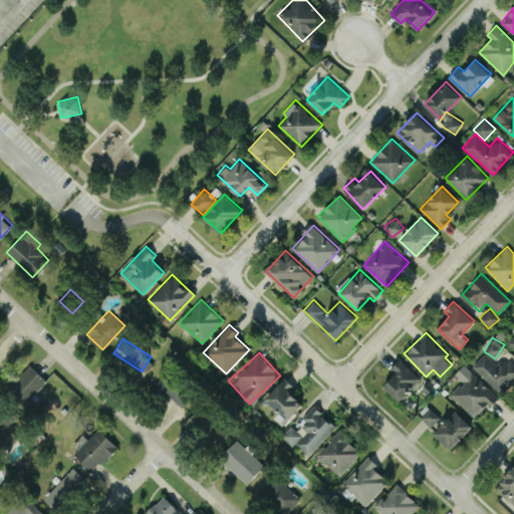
[(502,394),(513,379),(513,363),(506,357),(499,365),(484,352),(472,366),(502,394)]
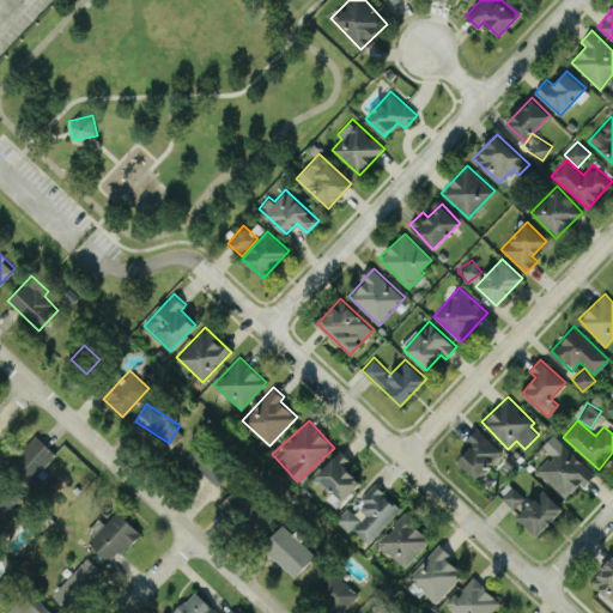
[(459,460),(478,478),(503,451),(477,428),(465,439),(472,445),(459,460)]
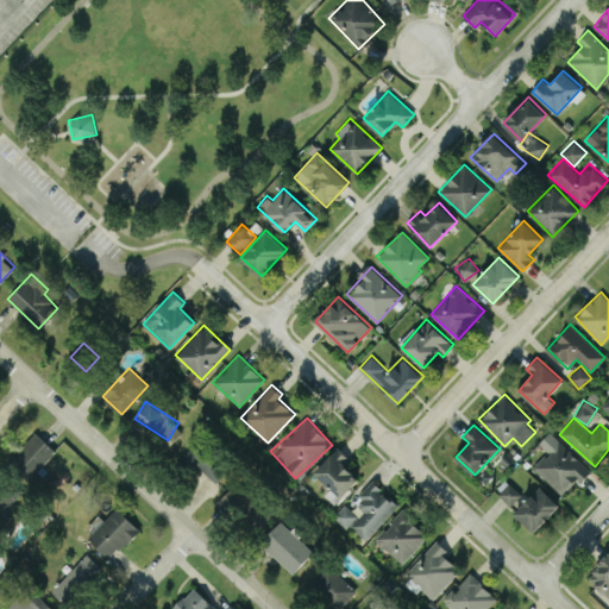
[(532,466),(563,496),(589,469),(550,432),(539,443),(547,450),(532,466)]
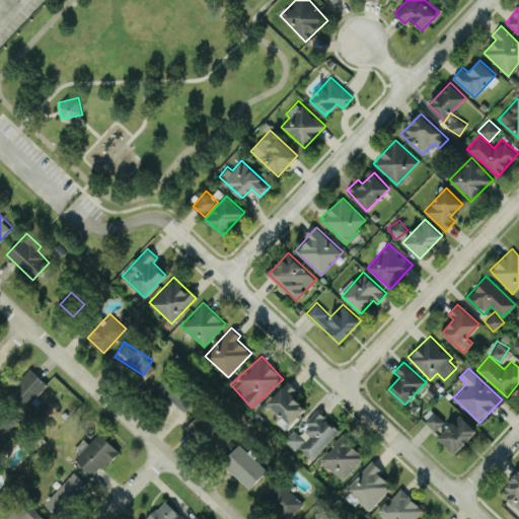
[(308,406),(286,383),(268,400),(290,424),(308,406)]
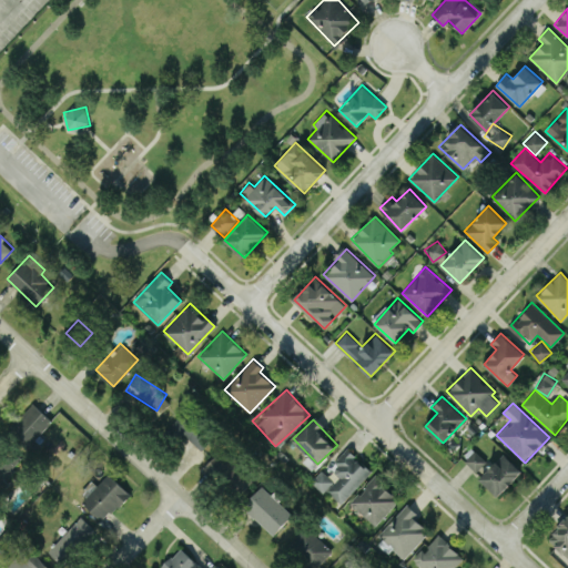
[(0,488),(2,490),(21,454),(0,443),(0,488)]
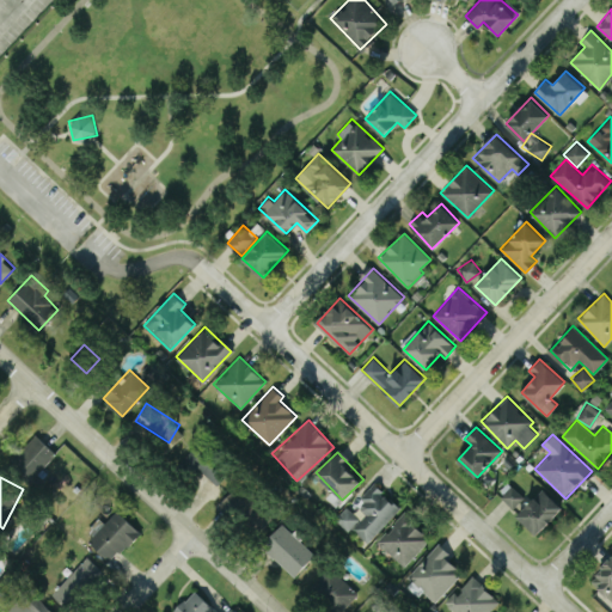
[(524,495),(508,481),(497,493),(514,507),(524,495)]
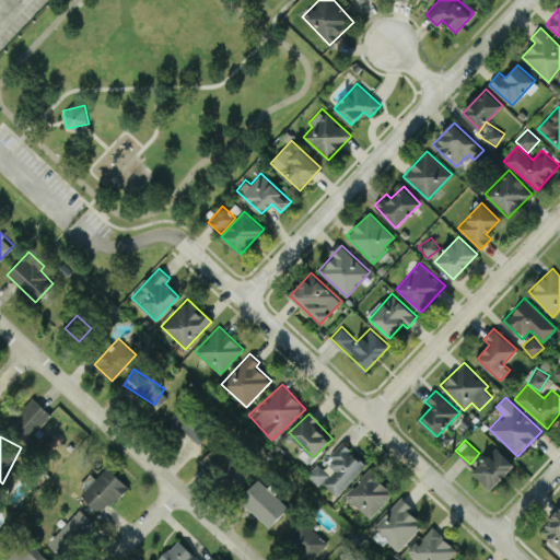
[(305,475),(318,486),(322,482),(337,497),(366,464),(341,441),(328,455),(333,458),(325,467),(317,462),(305,475)]
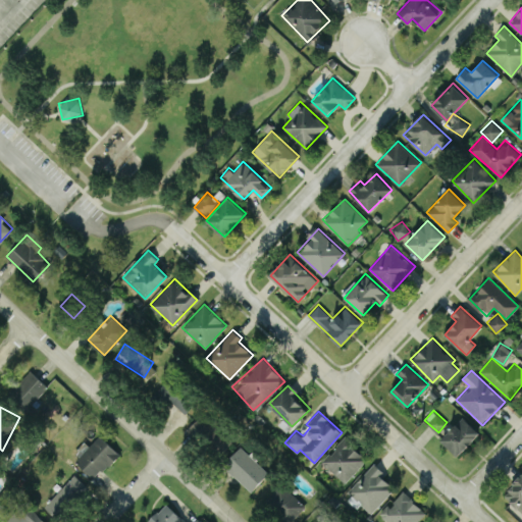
[(218,427),(202,413),(185,432),(201,447),(218,427)]
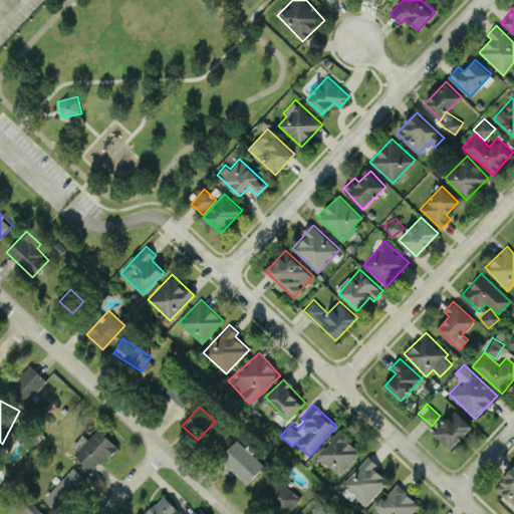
[(451,449),(473,426),(456,410),(434,433),(451,449)]
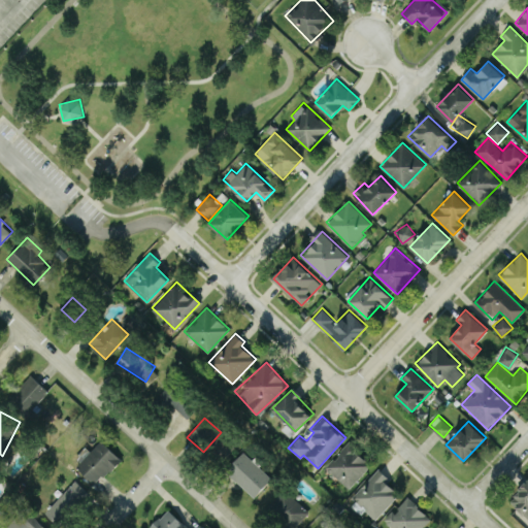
[(121,458),(101,439),(75,466),(95,485),(121,458)]
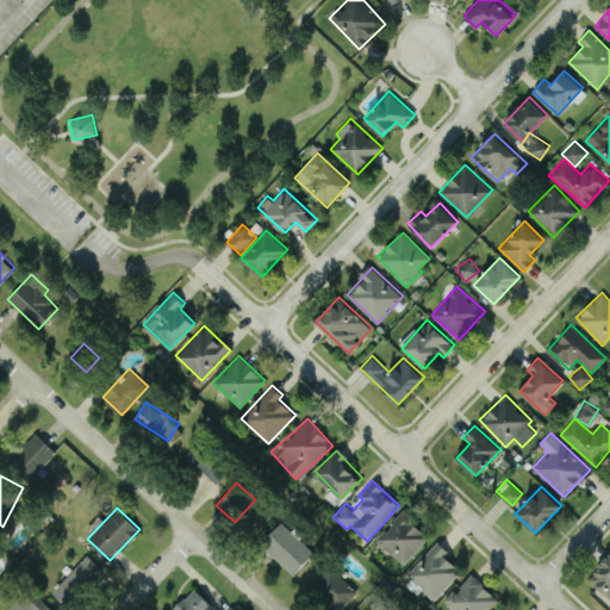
[(429,537),(404,510),(375,537),(400,564),(429,537)]
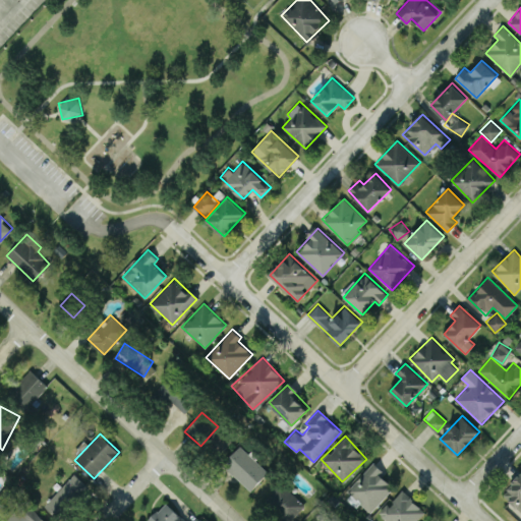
[(250,490),(268,472),(240,446),(223,464),(250,490)]
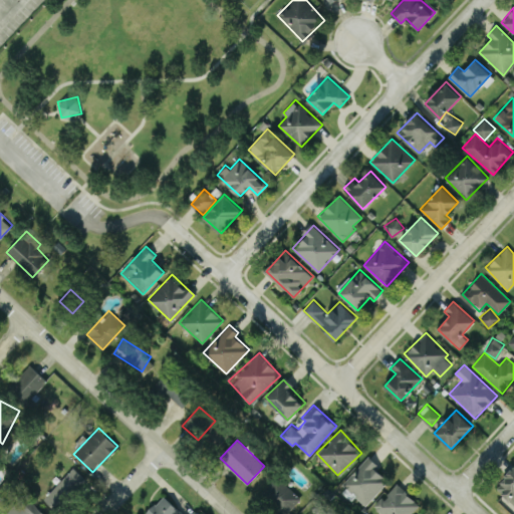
[(342,484),(365,505),(388,480),(375,469),(378,465),(368,455),(342,484)]
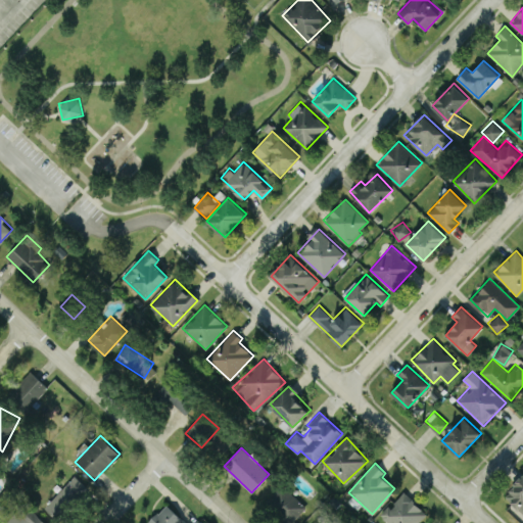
[(522,474),(504,495),(522,513),(522,474)]
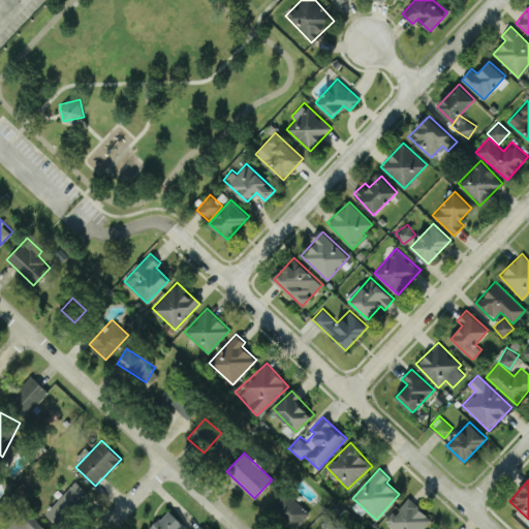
[(44,511),(56,525),(89,494),(76,480),(44,511)]
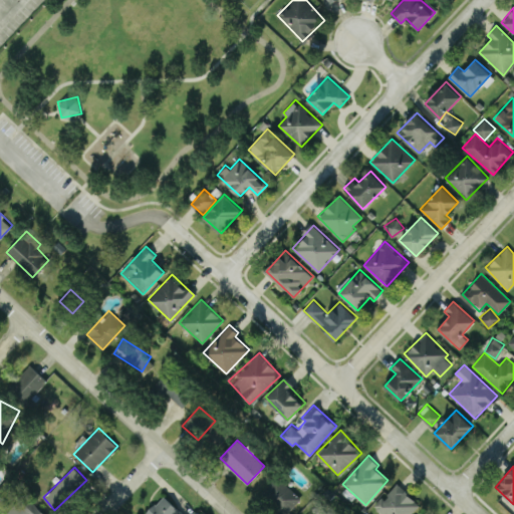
[(259,494),(280,513),(284,513),(300,497),(276,475),(259,494)]
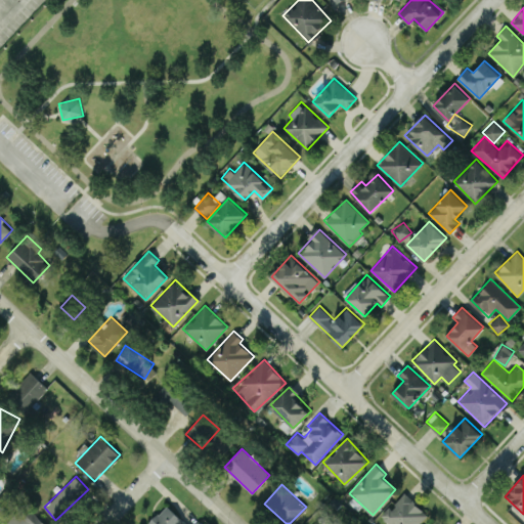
[(390,523),(418,523),(428,514),(403,491),(381,515),(390,523)]
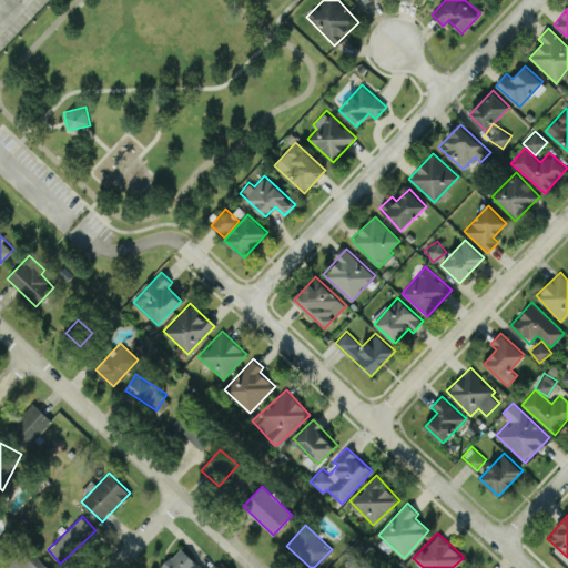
[(50,567),(27,545),(3,567),(0,567),(50,567)]
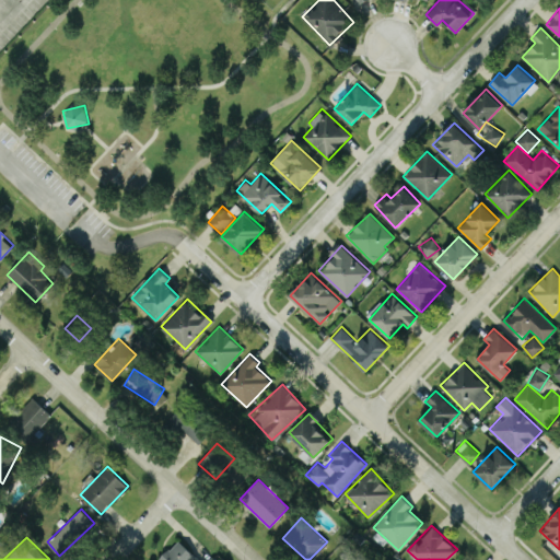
[(200,559),(178,538),(156,559),(200,559)]
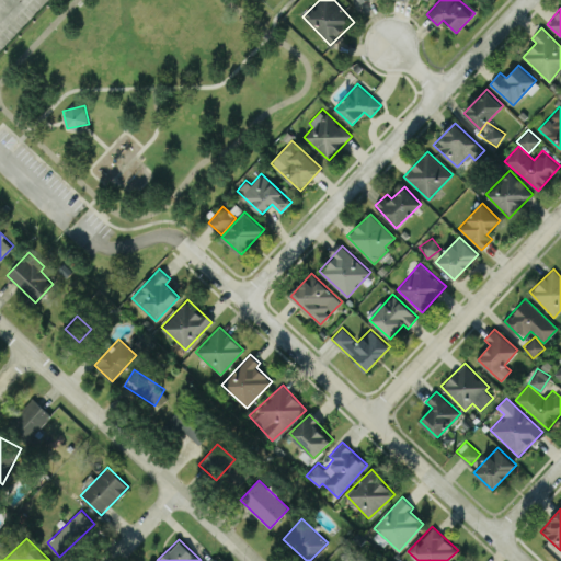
[(334,560),(359,560),(344,549),(334,560)]
